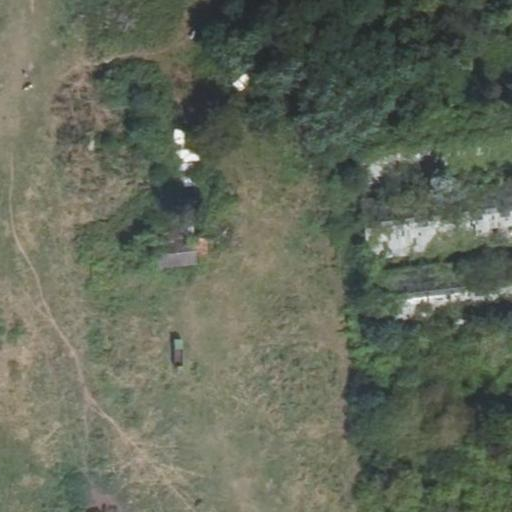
[(131,28),(128,3),(99,6),(101,31),(131,28)]
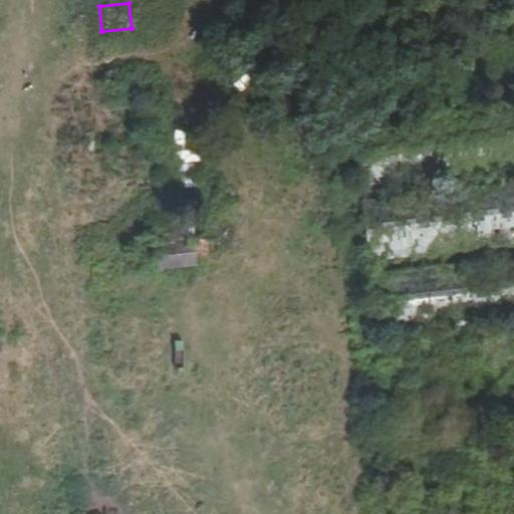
[(513,243),(513,183),(361,201),(366,260),(513,243)]
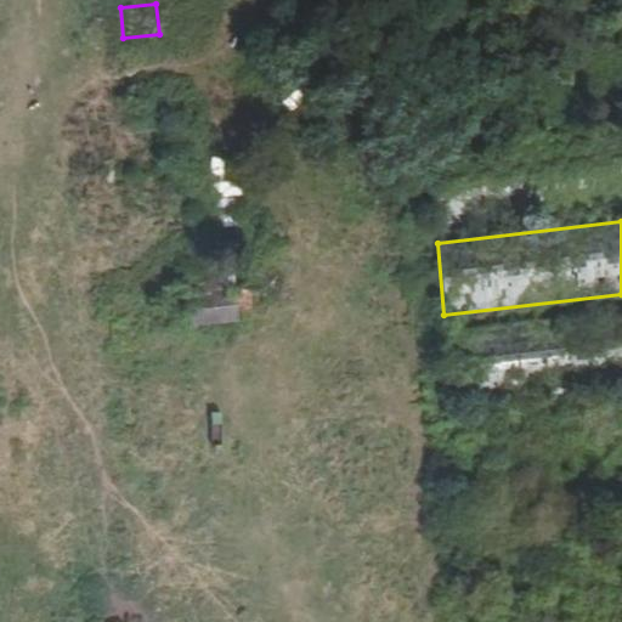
[(236,322),(233,295),(188,298),(190,324),(236,322)]
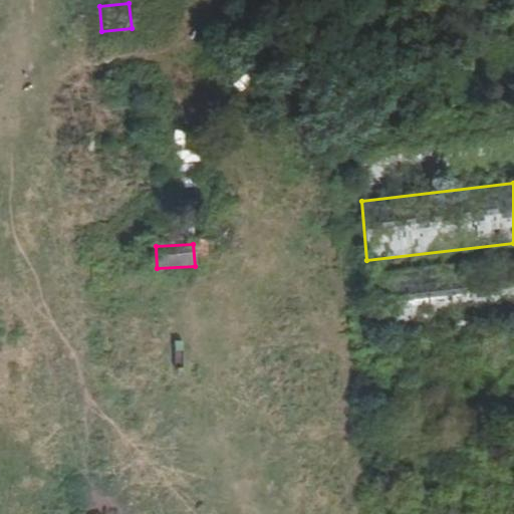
[(513,318),(513,257),(368,274),(375,334),(513,318)]
